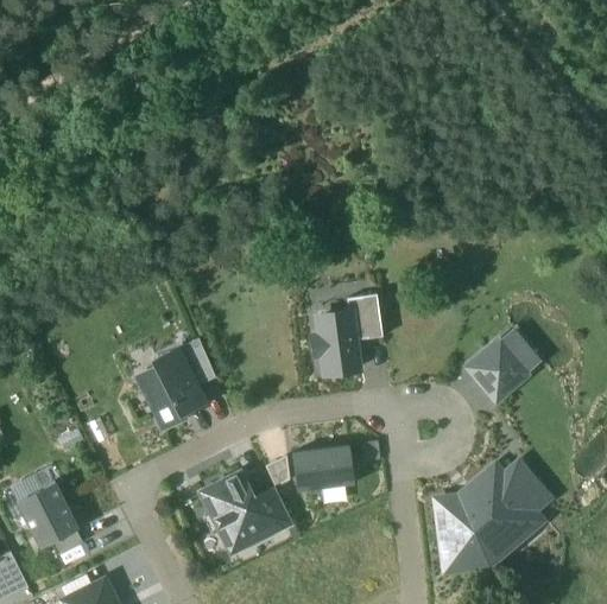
[(379,296),(351,299),(353,313),(356,341),(384,337),(379,296)]
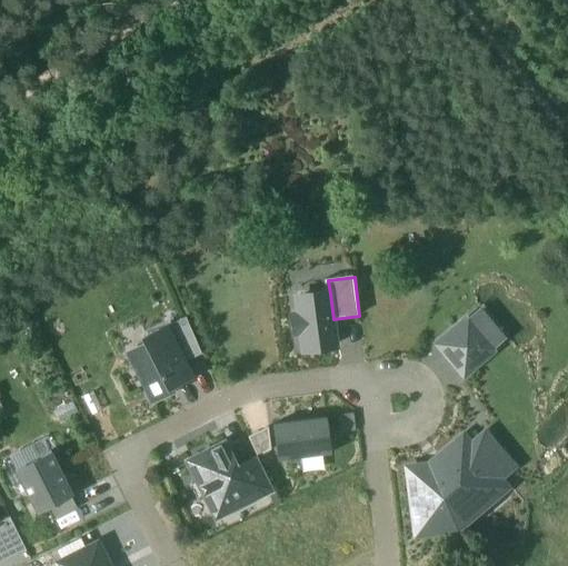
[(334,319),(330,294),(296,298),(298,315),(292,316),(295,334),(302,333),(305,350),(337,346),(334,319)]
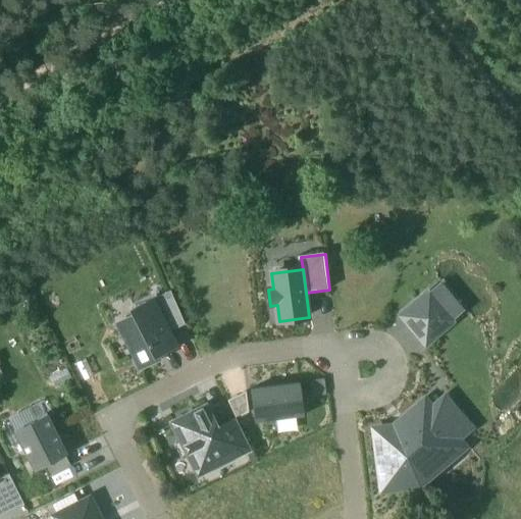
[(431,292),(451,315),(464,304),(445,280),(431,292)]
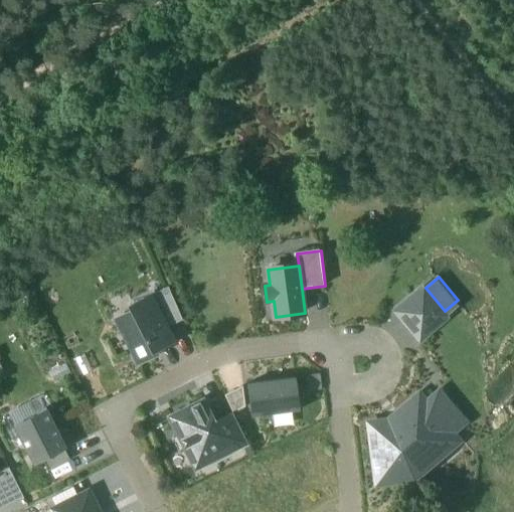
[(394,308),(420,338),(449,315),(445,311),(425,288),(422,285),(394,308)]
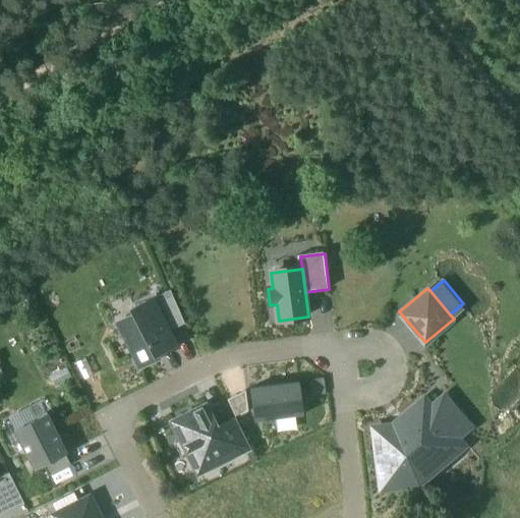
[(154,301),(169,332),(185,324),(169,293),(154,301)]
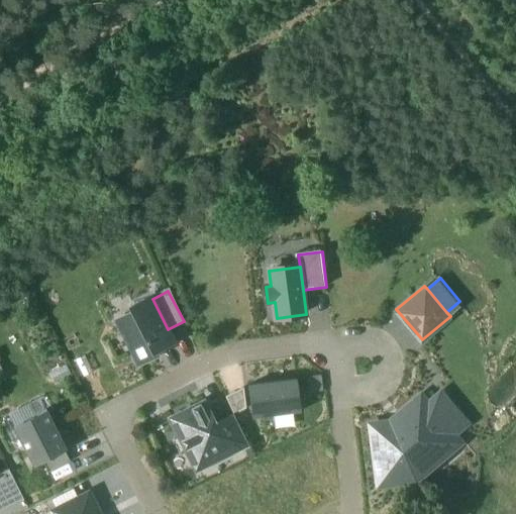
[(116,317),(140,365),(177,346),(168,329),(152,299),(116,317)]
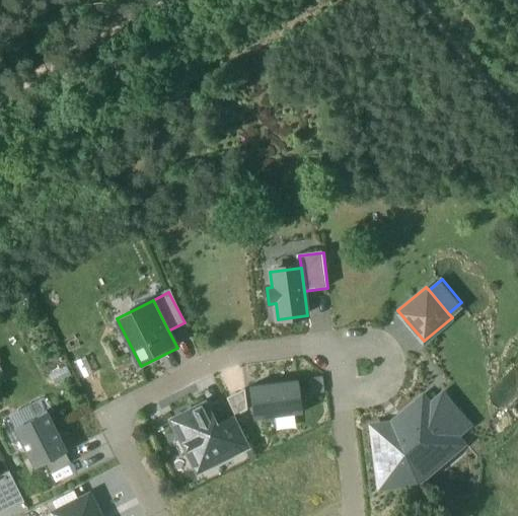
[(249,387),(253,420),(301,414),(297,380),(249,387)]
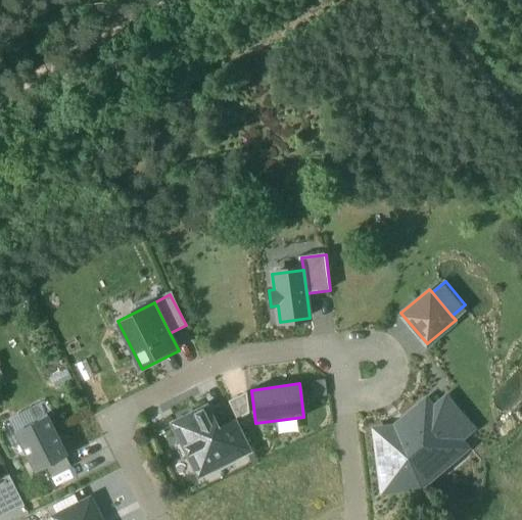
[(391,486),(392,486),(419,483),(461,447),(455,440),(469,428),(445,400),(431,413),(425,406),(395,430),(382,432),(384,445),(380,446),(384,475),(388,474),(389,487),(391,486)]
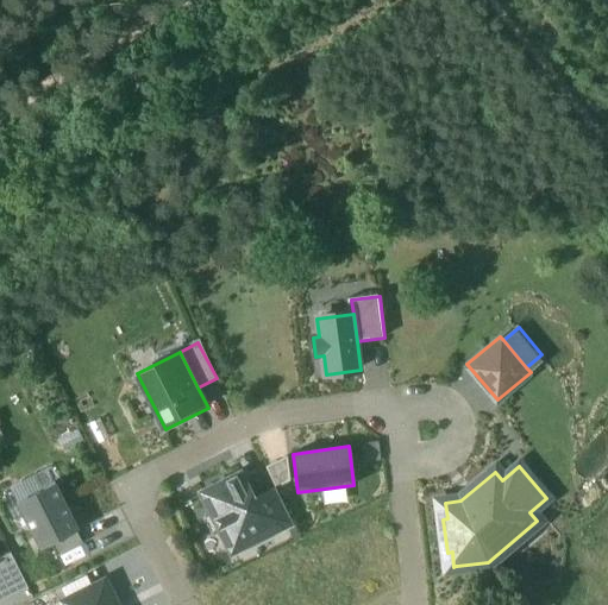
[(255,500),(240,473),(200,493),(227,547),(251,534),(255,543),(271,535),(255,500)]
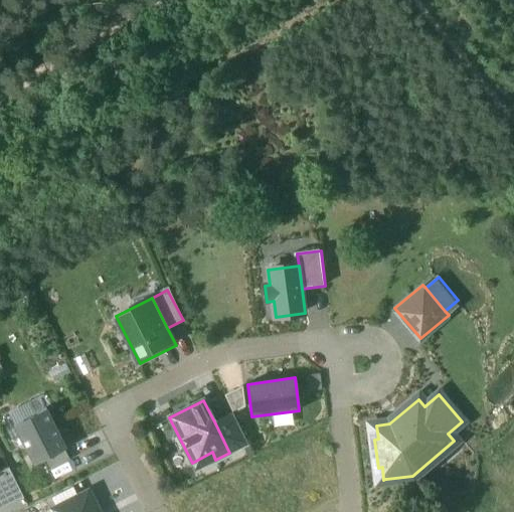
[(65,450),(46,412),(16,428),(35,466),(43,461),(65,450)]
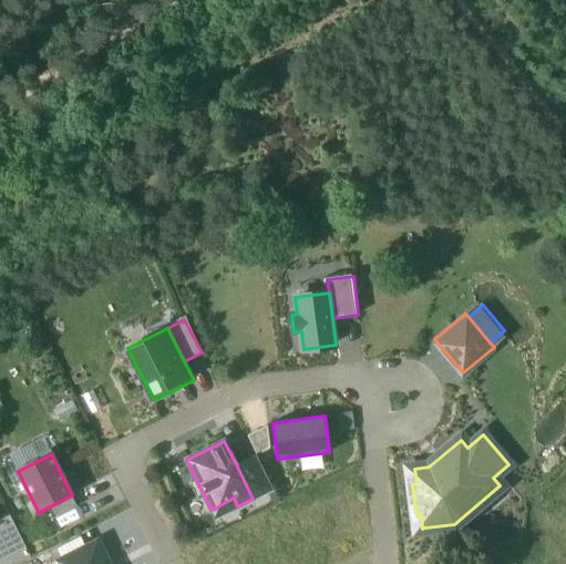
[(257,457),(237,467),(253,499),(273,489),(257,457)]
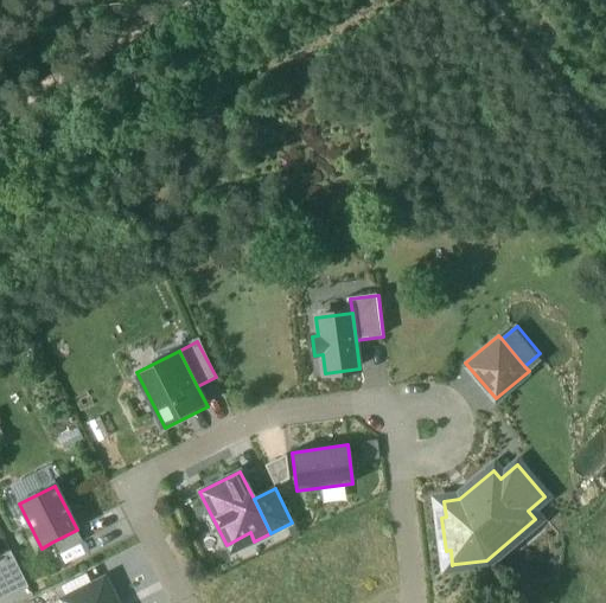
[(84,541),(77,530),(51,543),(57,556),(84,541)]
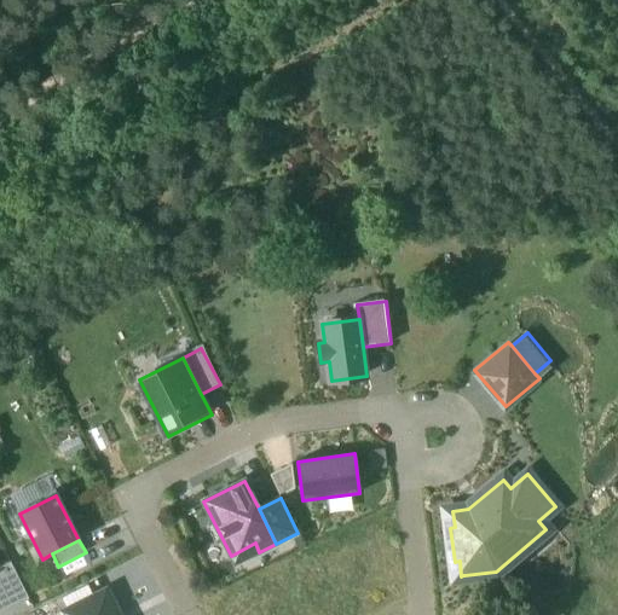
[(0,566),(0,613),(30,598),(11,561),(0,566)]
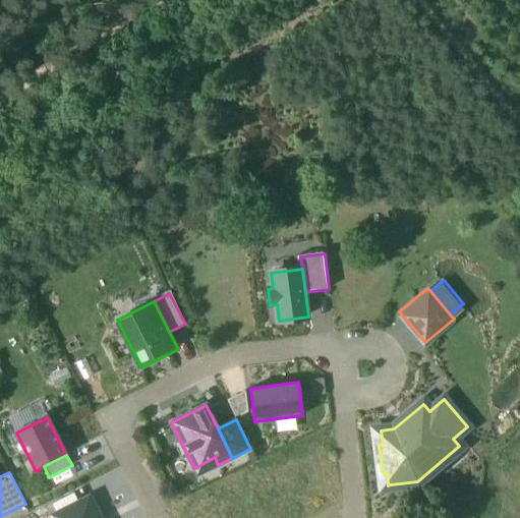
[(52,517),(99,517),(90,498),(52,517)]
